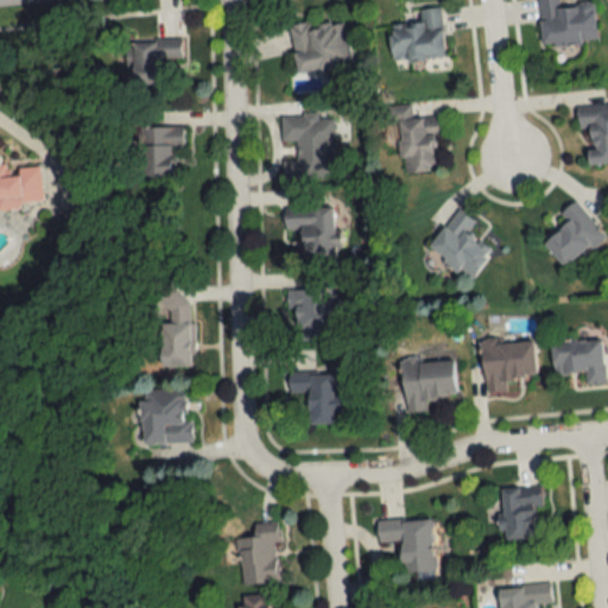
[(594,4),(559,5),(559,0),(538,0),(542,45),(596,43),(594,4)]
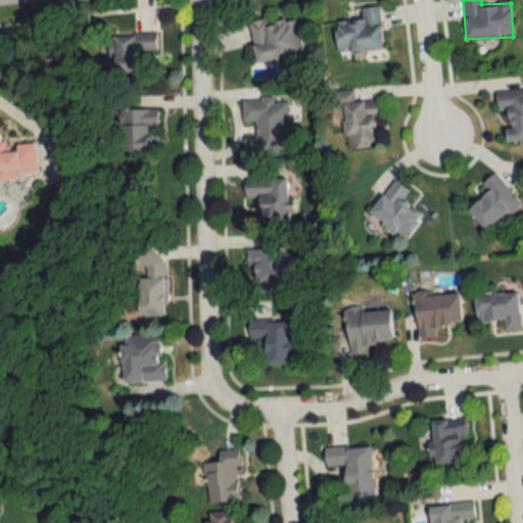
[(380,6),(361,8),(361,18),(335,20),(337,53),(383,50),(380,6)]
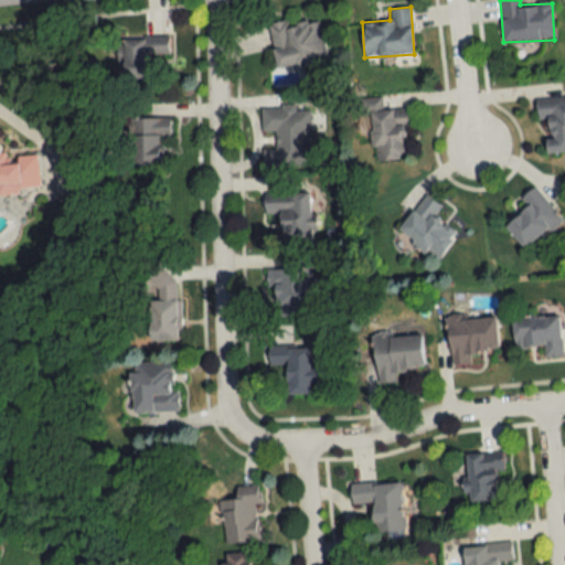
[(277,70),(327,61),(319,17),(269,25),(277,70)]
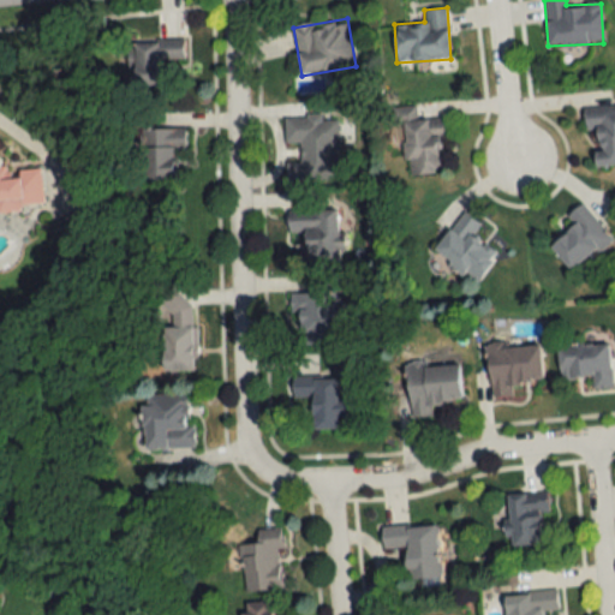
[(160,84),(160,60),(183,60),(183,40),(131,41),(132,85),(160,84)]
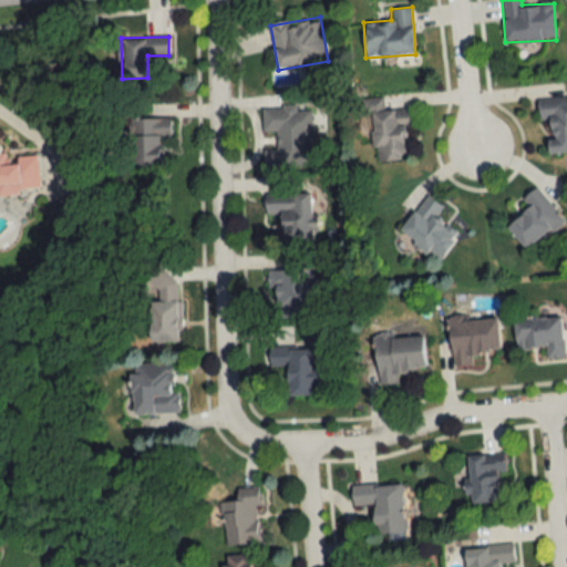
[(566,151),(566,95),(537,100),(539,121),(548,120),(552,153),(566,151)]
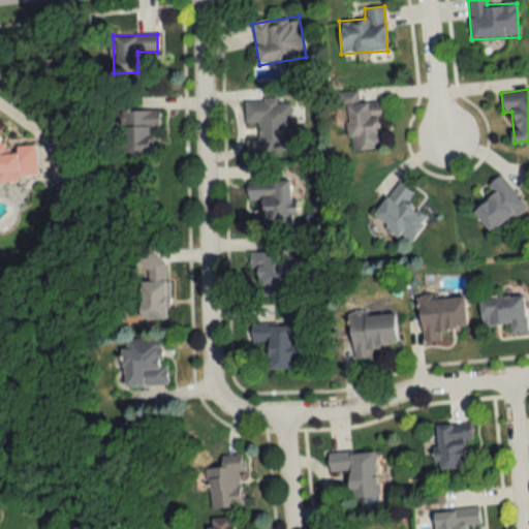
[(343,92),(346,150),(382,148),(379,101),(360,102),(359,91),(343,92)]
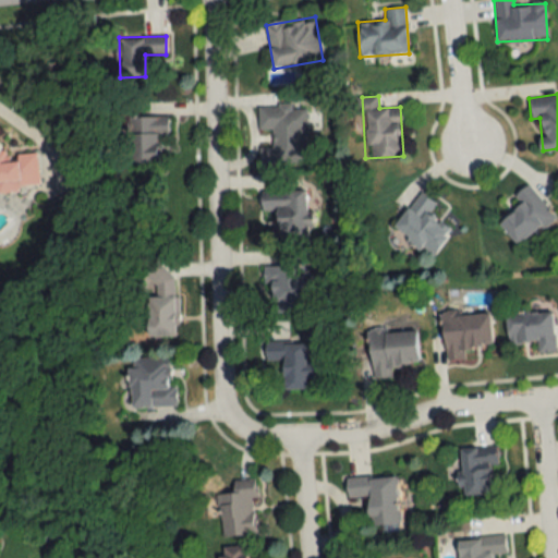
[(307,165),(306,105),(257,106),(257,131),(271,131),(273,147),(258,147),(258,166),(307,165)]
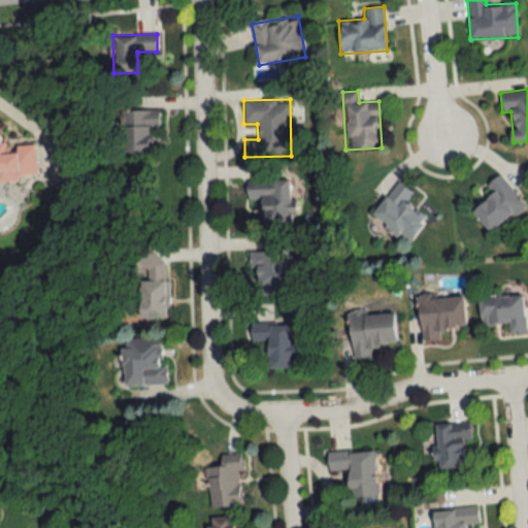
[(121,154),(151,154),(151,129),(159,129),(159,109),(121,109),(121,154)]
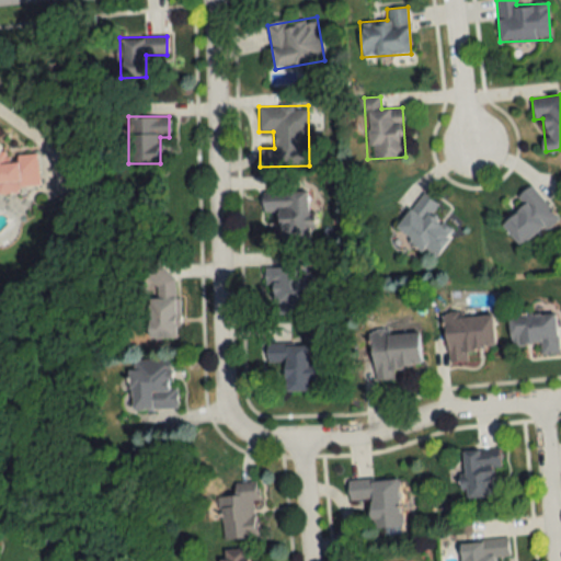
[(0,189),(39,186),(37,152),(0,155),(0,189)]
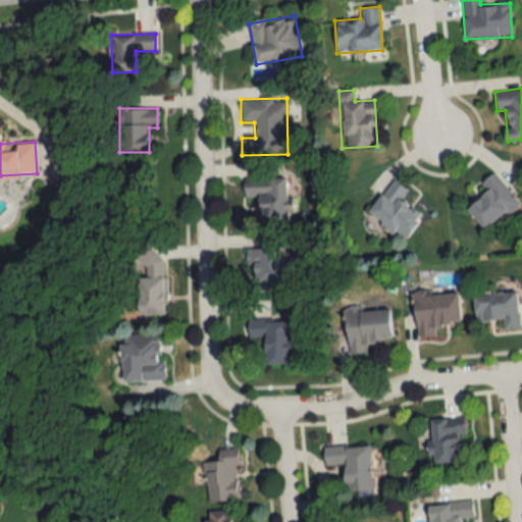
[(484,230),(519,203),(494,171),(478,184),(485,193),(466,207),(484,230)]
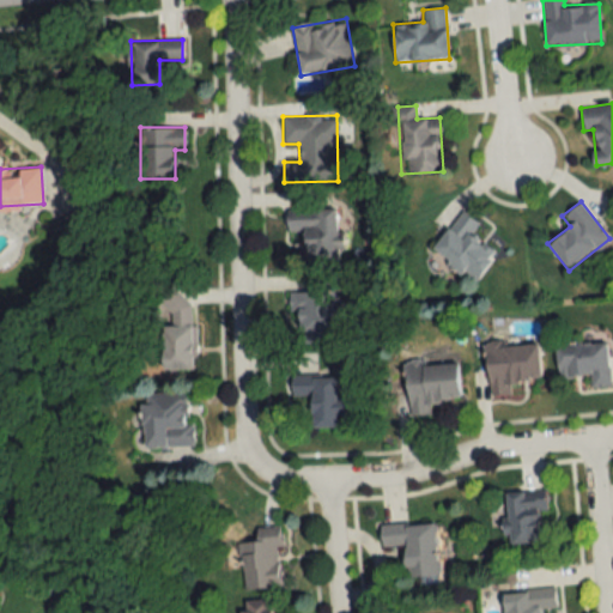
[(339,261),(337,207),(286,210),(286,234),(304,232),(305,262),(339,261)]
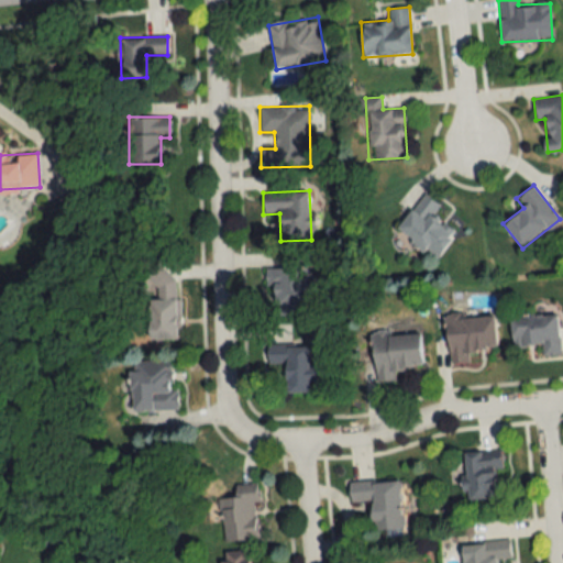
[(433,216),(440,205),(422,192),(397,230),(438,258),(456,231),(433,216)]
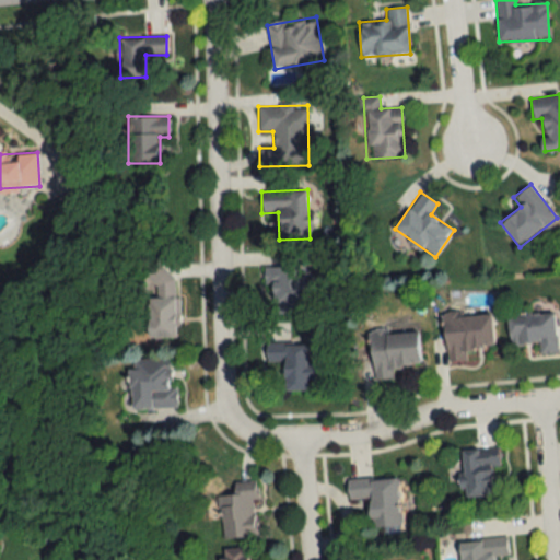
[(148,296),(148,337),(176,337),(175,265),(152,265),(152,296),(148,296)]
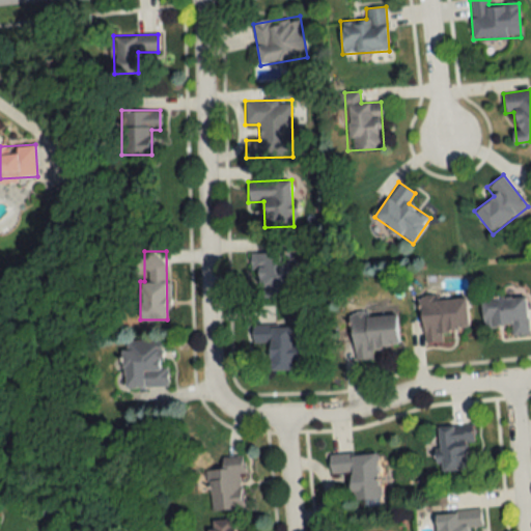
[(294,251),(253,252),(254,298),(295,298),(294,251)]
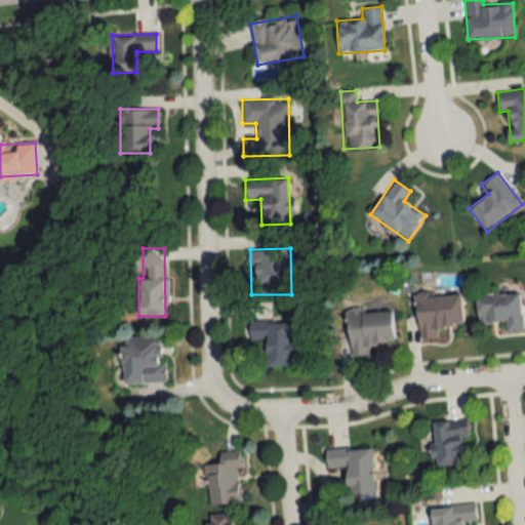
[(462,324),(460,292),(416,294),(418,338),(442,337),(441,325),(462,324)]
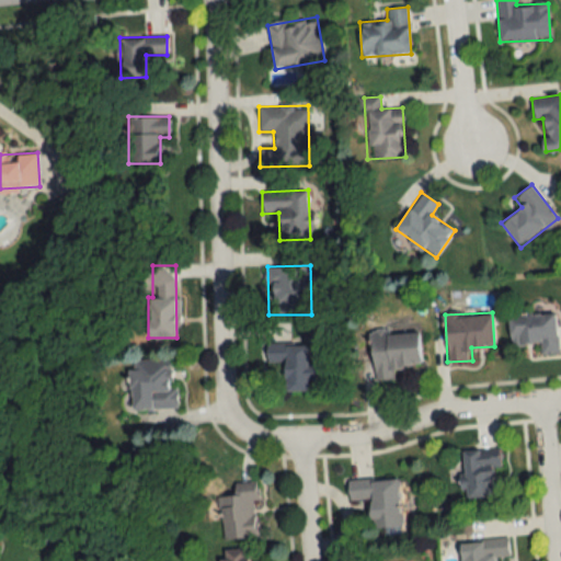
[(557,313),(508,316),(510,345),(540,344),(540,355),(558,354),(557,313)]
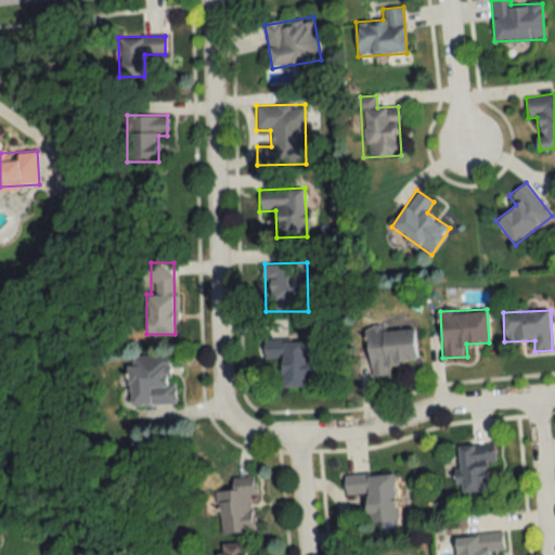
[(416,361),(414,327),(368,330),(370,377),(390,376),(389,362),(416,361)]
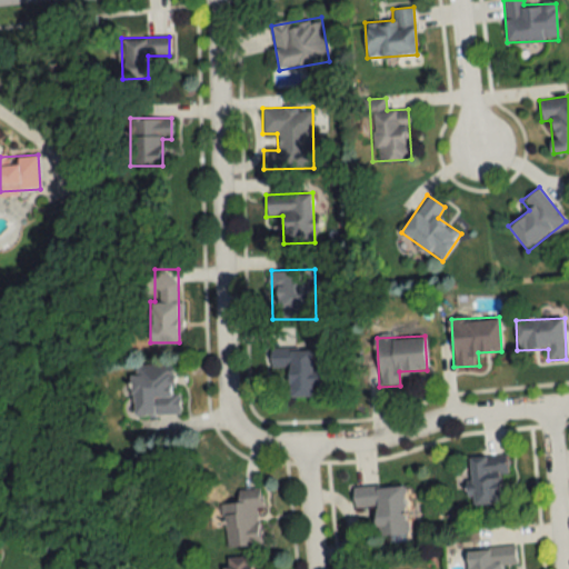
[(270,368),(288,368),(288,397),(312,397),(312,388),(326,388),(326,375),(312,375),(312,349),(270,349),(270,368)]
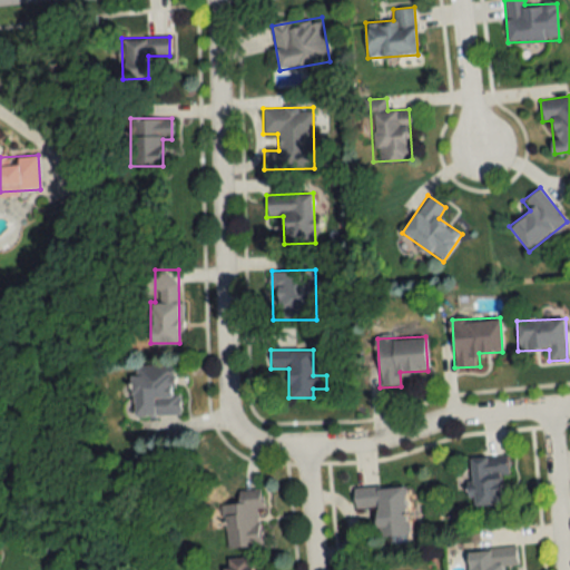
[(133,416),(177,416),(178,364),(133,364),(133,416)]
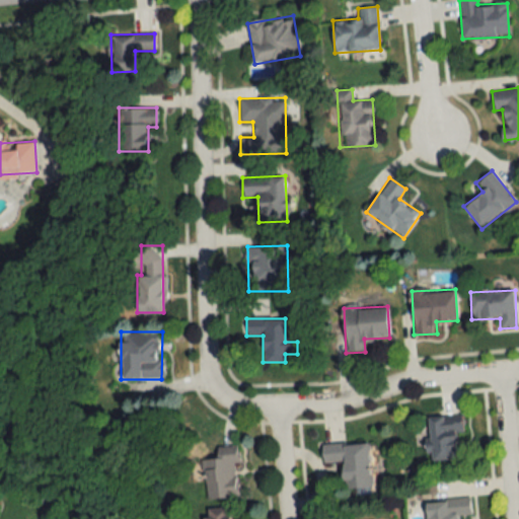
[(430,460),(457,459),(456,435),(462,435),(461,417),(429,418),(430,460)]
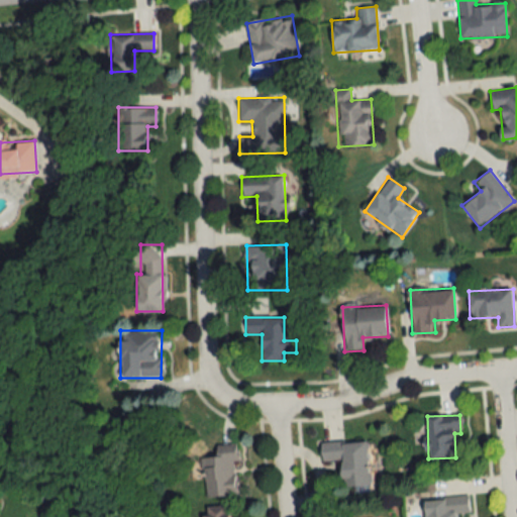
[(342,486),(370,486),(368,440),(320,442),(320,461),(341,460),(342,486)]
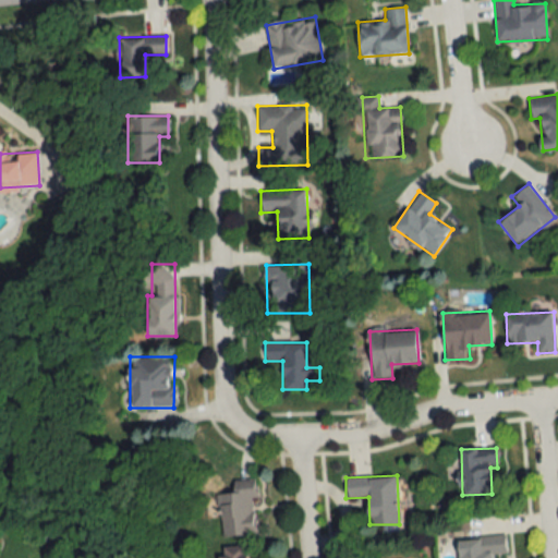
[(257,533),(252,480),(235,481),(237,492),(217,494),(221,536),(257,533)]
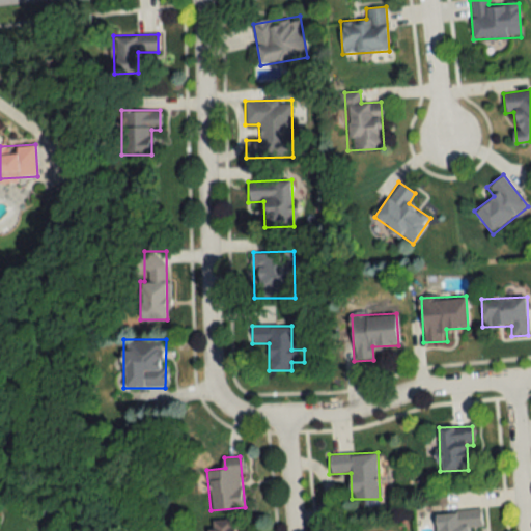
[(471,530),(482,530),(479,509),(435,514),(436,530),(471,530)]
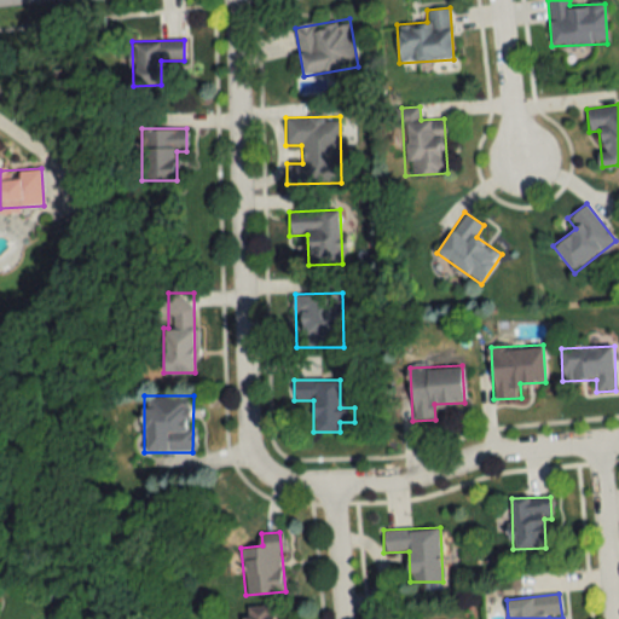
[(275,618),(275,605),(246,606),(246,618),(239,618),(275,618)]
